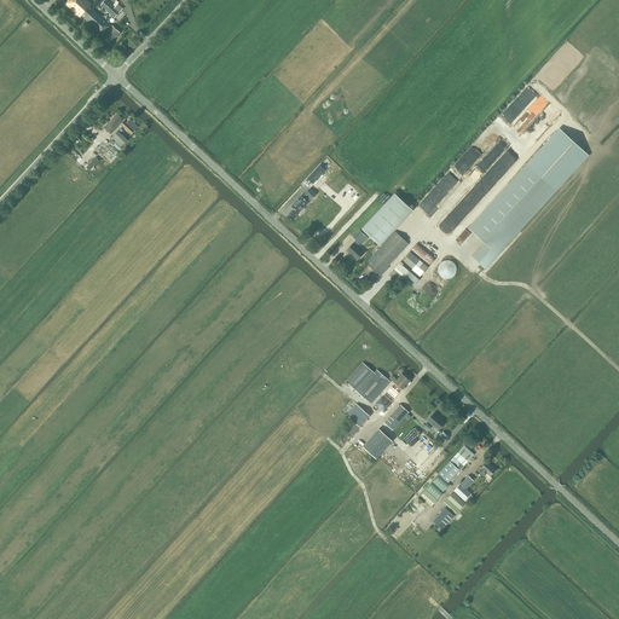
[(110,42),(120,33),(113,25),(111,27),(90,6),(92,4),(87,0),(68,0),(69,0),(65,4),(80,17),(81,16),(103,35),(103,36),(110,42)]
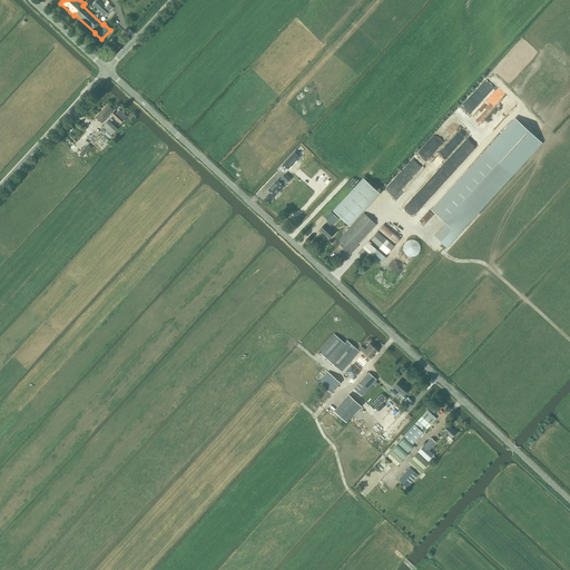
[(106,16),(110,11),(98,0),(96,0),(92,5),(106,16)]
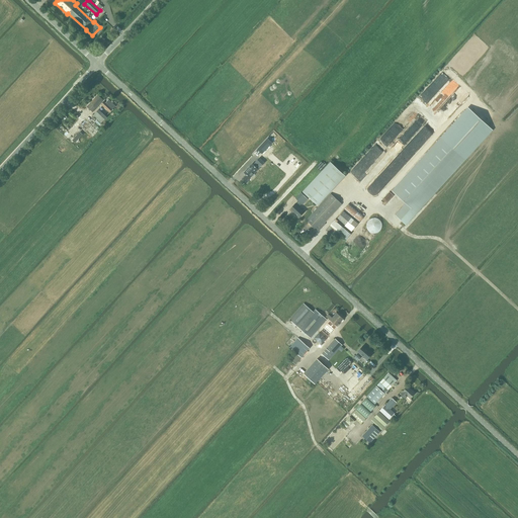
[(103,100),(98,95),(88,106),(93,111),(103,100)]
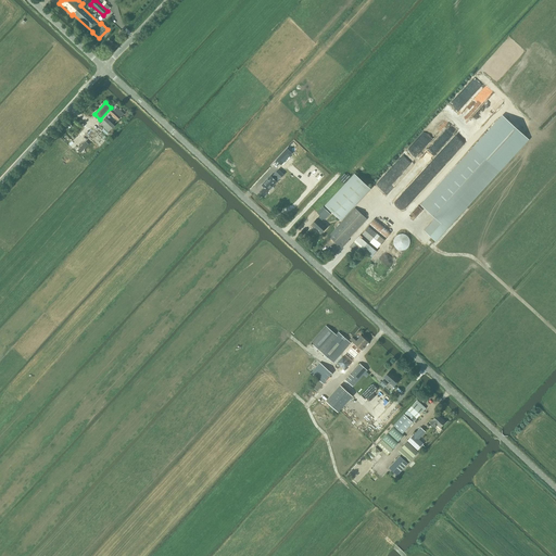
[(116,106),(114,110),(112,109),(109,112),(118,121),(124,114),(121,111),(118,109),(116,106)]
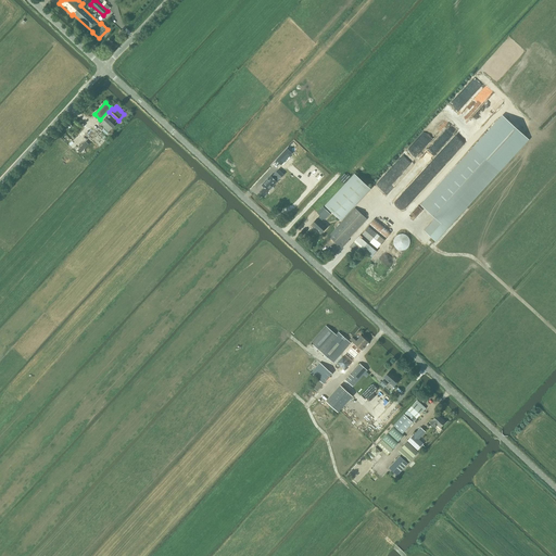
[(440,127),(446,130),(450,125),(443,121),(443,119),(437,115),(434,119),(439,122),(438,122),(442,124),(440,127)]
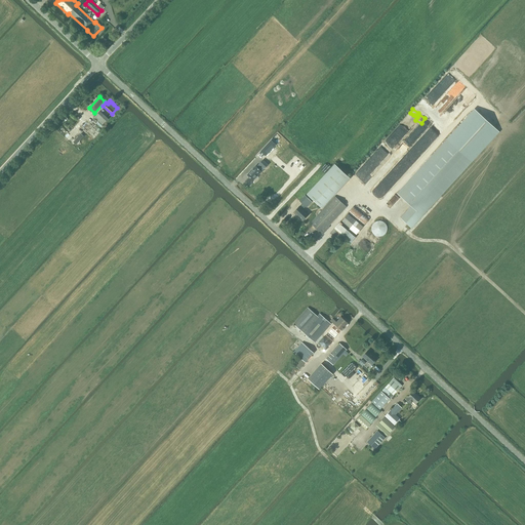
[(447,140),(398,194),(411,206),(400,217),(411,228),(414,225),(425,213),(441,195),(471,162),(498,131),(475,110),(447,140)]
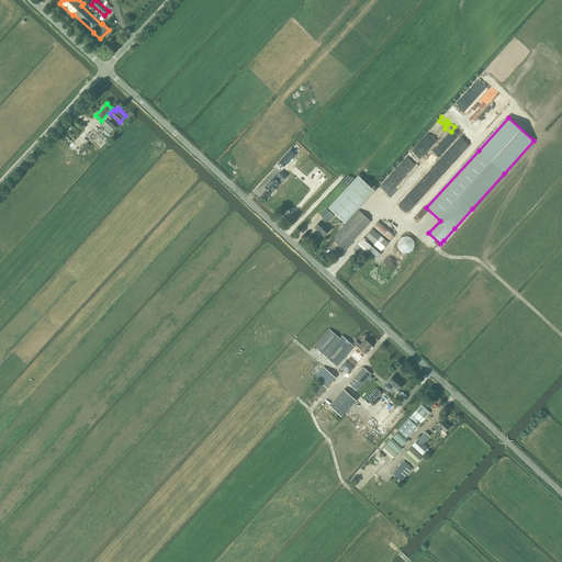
[(116,127),(108,119),(101,125),(110,134),(116,127)]
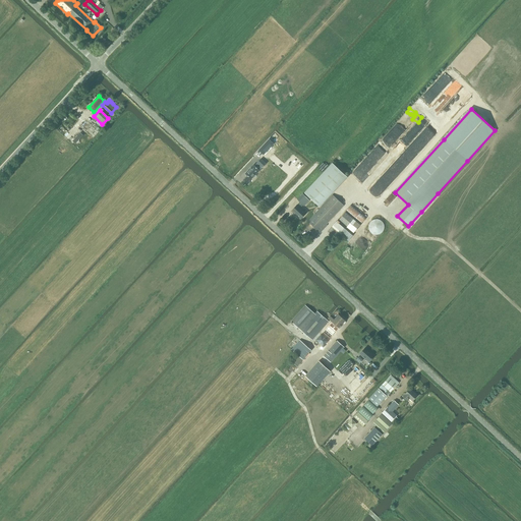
[(80,133),(72,141),(75,143),(82,135),(80,133)]
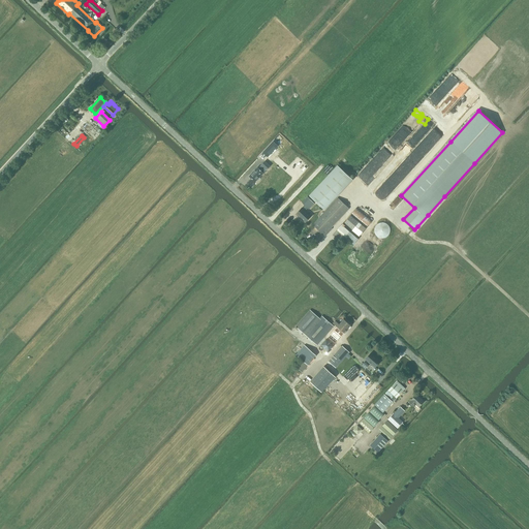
[(386,145),(394,152),(402,143),(395,135),(386,145)]
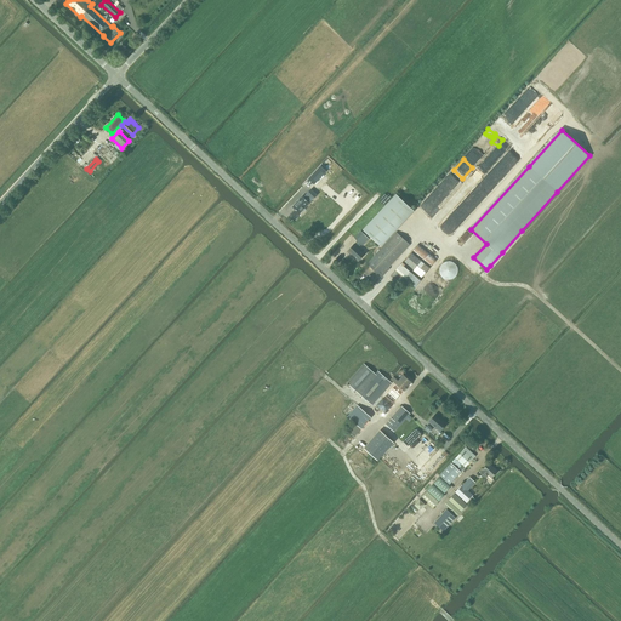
[(326,171),(320,166),(308,180),(314,184),(326,171)]
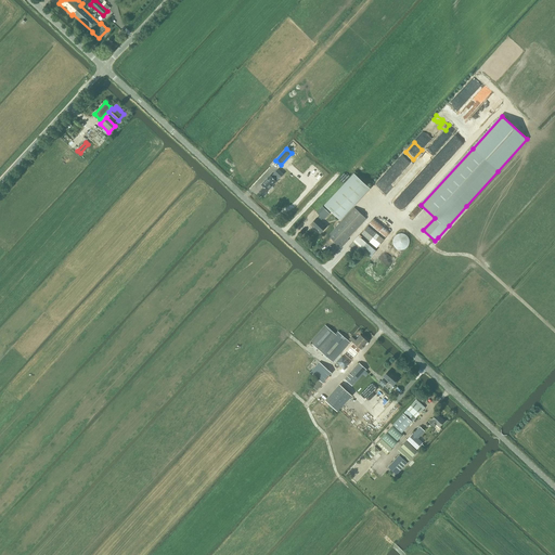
[(280,179),(283,175),(278,169),(274,173),(271,177),(270,176),(261,184),(268,191),(276,181),(279,178),(280,179)]
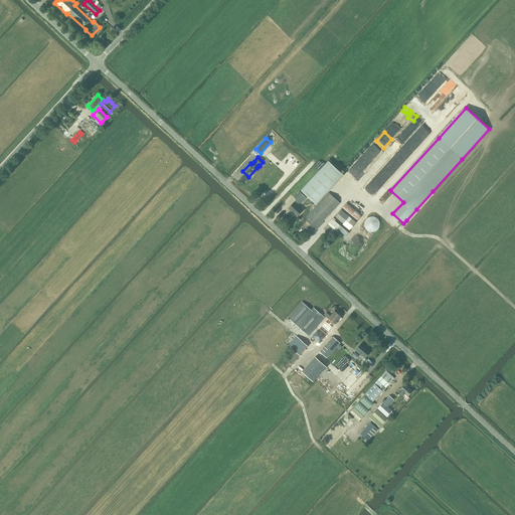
[(343,175),(328,161),(301,190),(316,204),(343,175)]
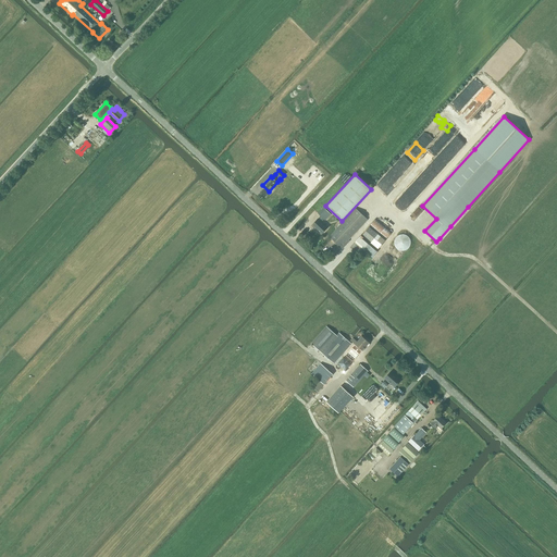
[(327,184),(335,189),(342,181),(334,175),(327,184)]
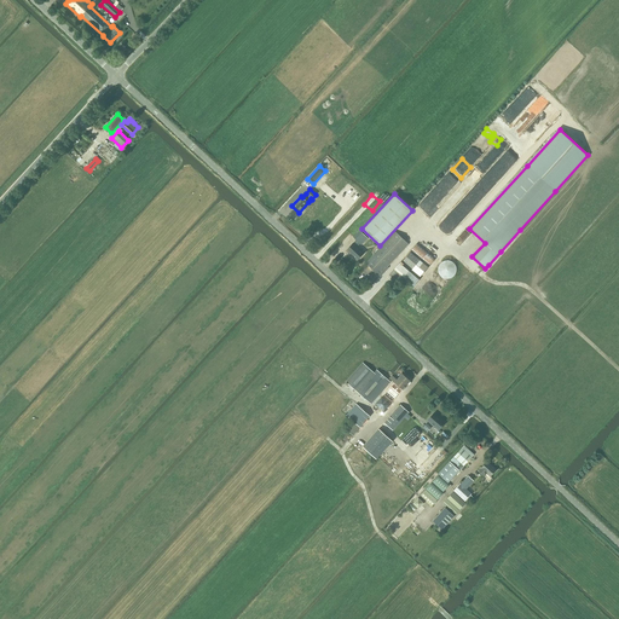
[(351,214),(345,221),(353,227),(359,219),(351,214)]
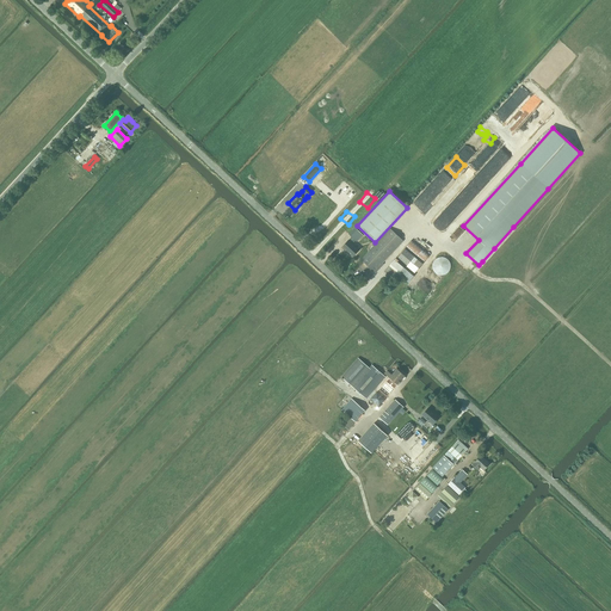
[(329,247),(346,229),(338,221),(320,239),(329,247)]
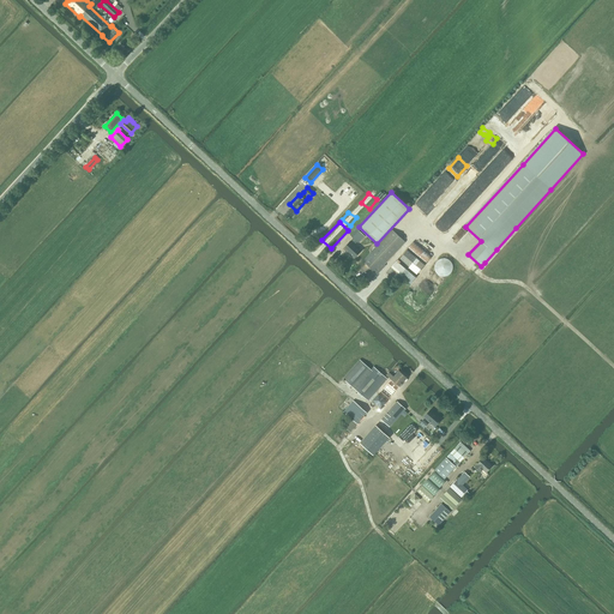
[(350,235),(359,244),(365,236),(356,228),(350,235)]
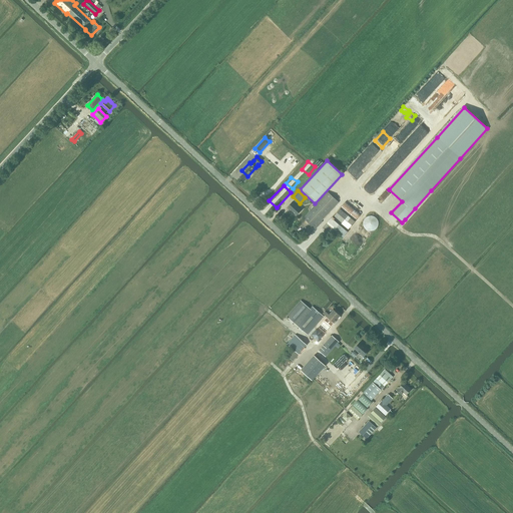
[(321,220),(338,202),(328,192),(303,218),(315,229),(322,221),(321,220)]
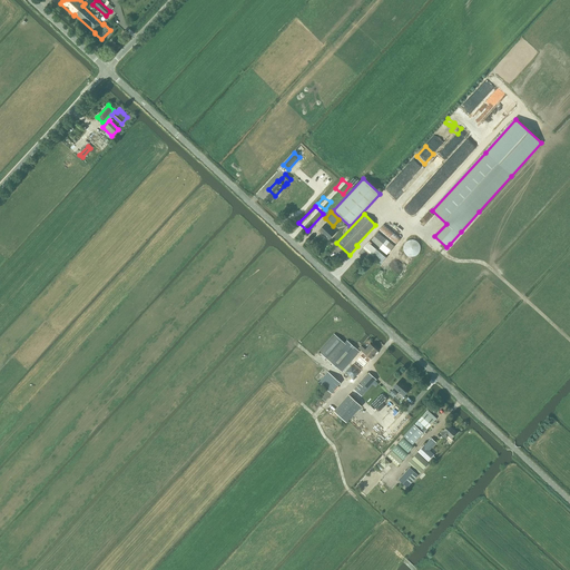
[(318,232),(328,242),(336,234),(326,224),(318,232)]
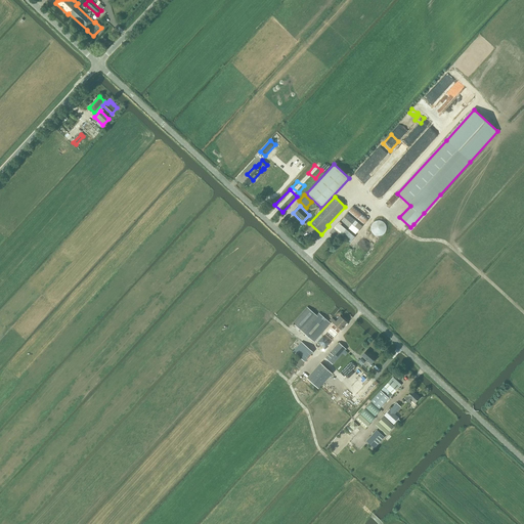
[(368,219),(353,206),(349,212),(364,224),(368,219)]
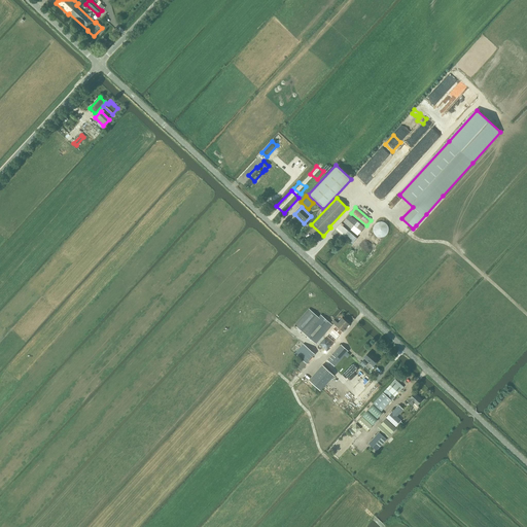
[(350,215),(343,222),(351,230),(357,236),(364,227),(350,215)]
